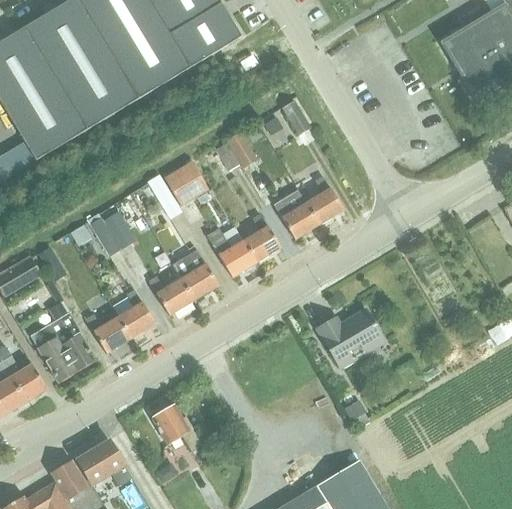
[(241,36),(219,0),(66,0),(0,40),(0,101),(35,160),(241,36)]
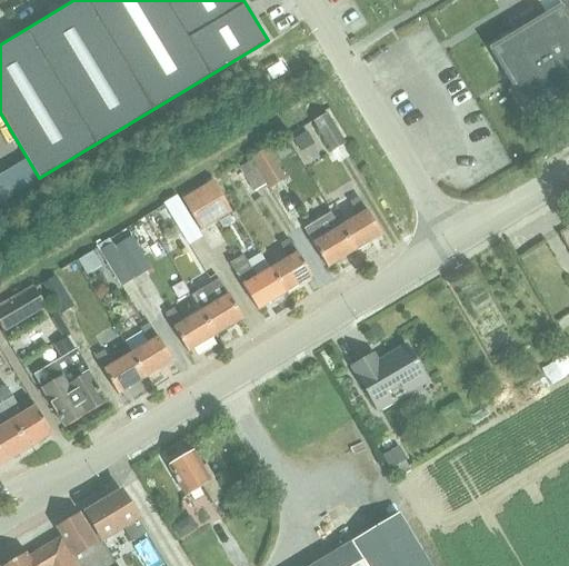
[(538,0),(546,11),(488,47),(530,115),(568,90),(568,0),(538,0)]
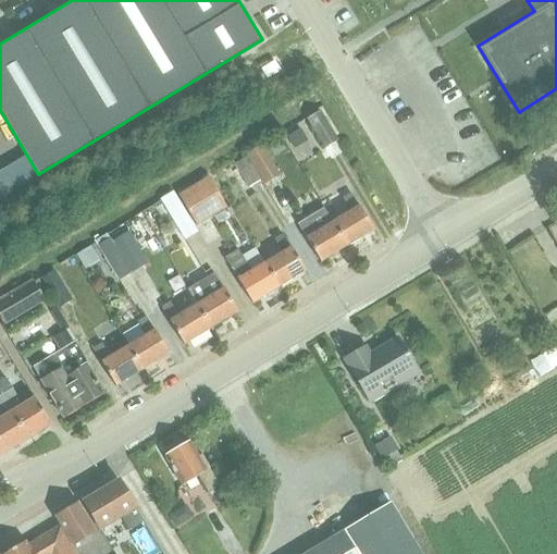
[(274,59),(261,68),(265,76),(280,68),(274,59)]
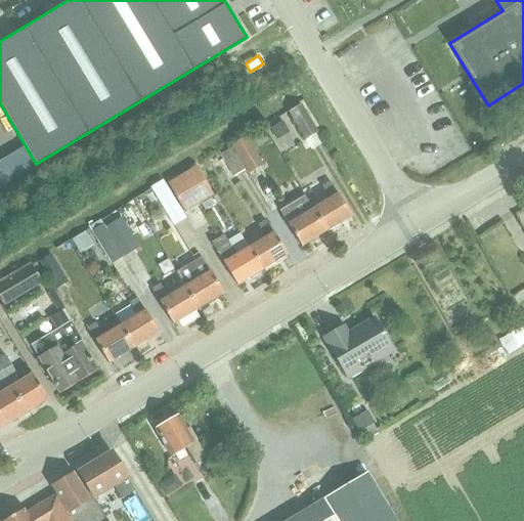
[(305,138),(317,131),(300,102),(288,111),(305,138)]
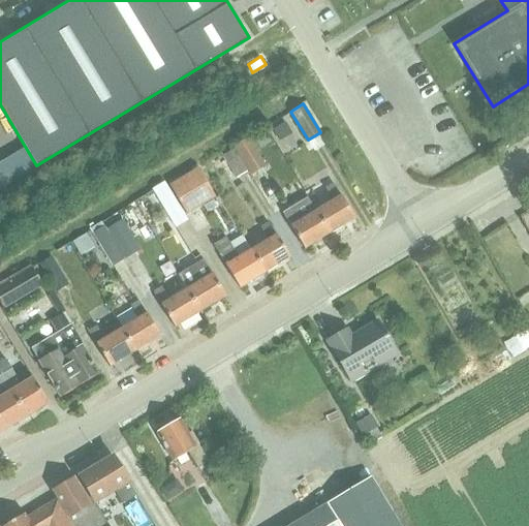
[(286,123),(274,130),(280,143),(292,135),(286,123)]
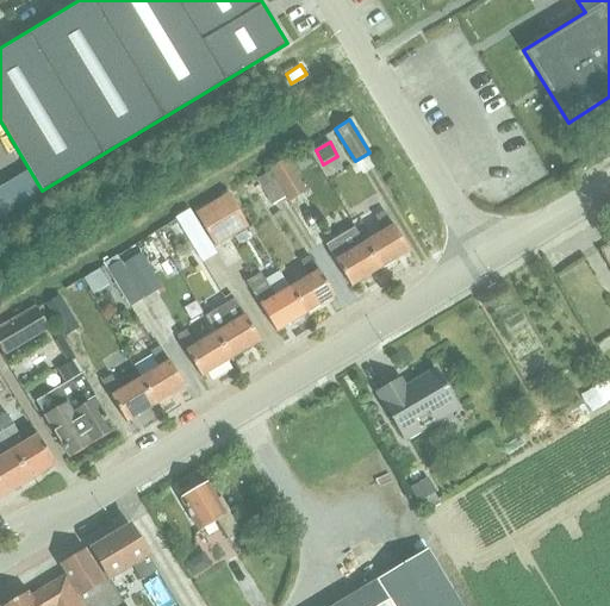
[(271,169),(286,194),(288,199),(305,189),(285,157),(269,167),(271,169)]
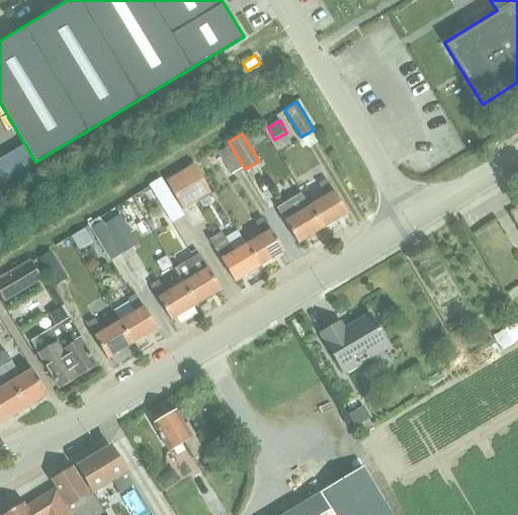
[(243,165),(230,144),(218,151),(231,172),(243,165)]
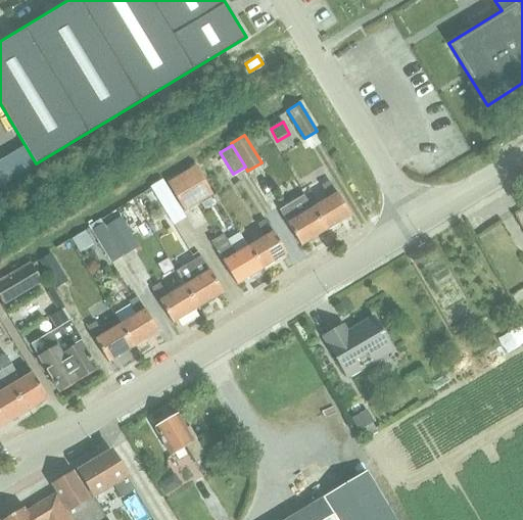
[(181,174),(169,181),(183,206),(193,200),(195,198),(212,189),(197,163),(181,174)]
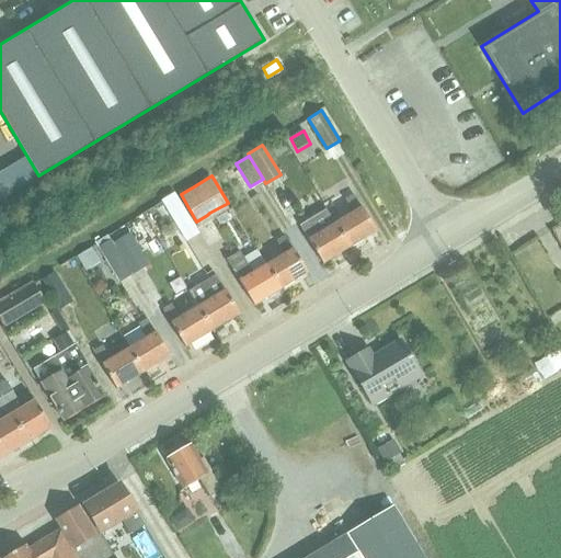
[(353,211),(334,223),(348,247),(376,229),(353,192),(345,197),(353,211)]
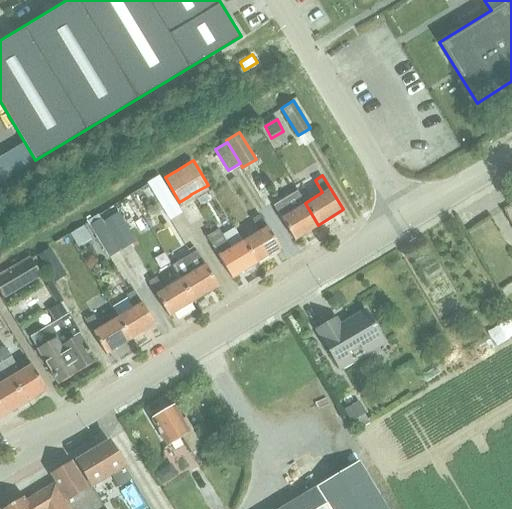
[(177,203),(164,182),(153,188),(165,210),(177,203)]
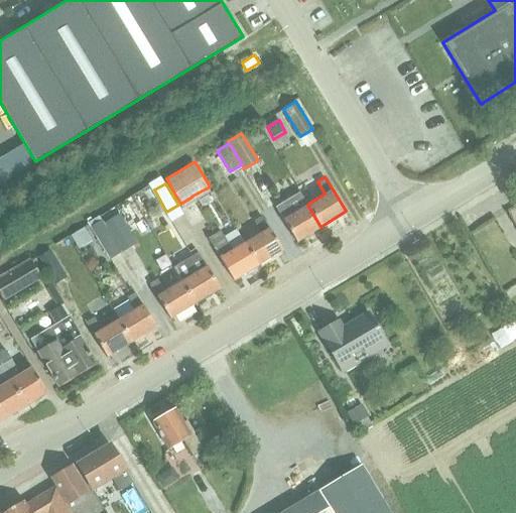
[(299,191),(275,206),(296,241),(320,227),(307,205),(299,191)]
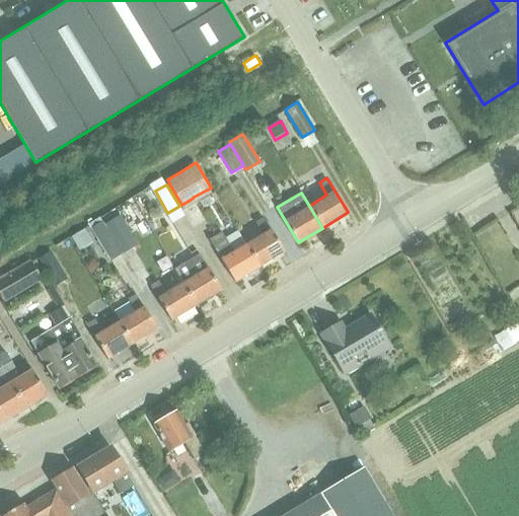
[(119,214),(103,223),(122,252),(136,243),(119,214)]
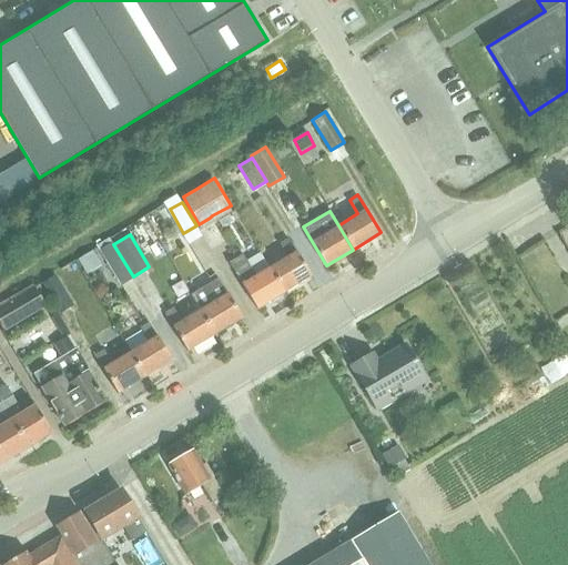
[(109,238),(97,245),(98,248),(99,249),(111,241),(110,240),(109,238)]
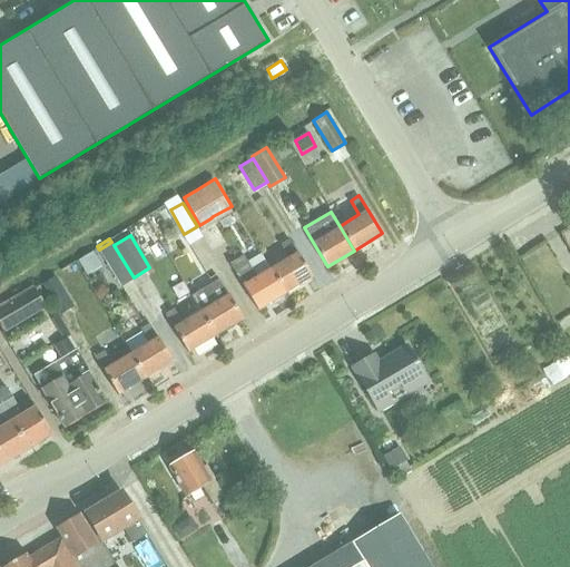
[(271,267),(285,292),(312,275),(290,238),(281,243),(288,256),(271,267)]
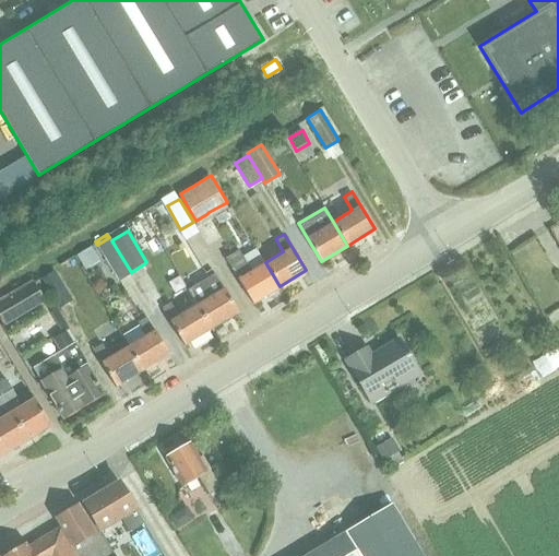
[(119,280),(131,272),(111,240),(109,237),(97,245),(119,280)]
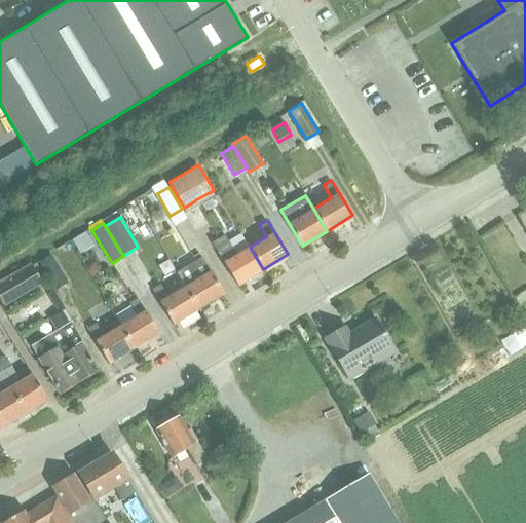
[(86,233),(73,243),(81,255),(95,247),(86,233)]
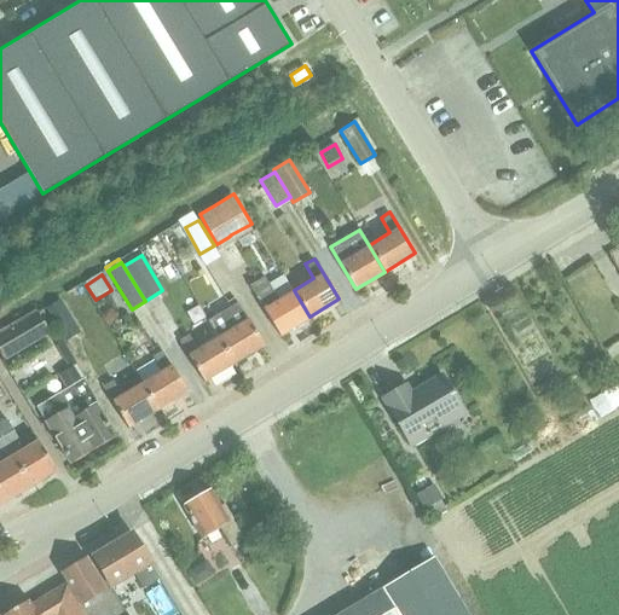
[(266,274),(250,284),(281,334),(310,317),(294,290),(279,299),(266,274)]
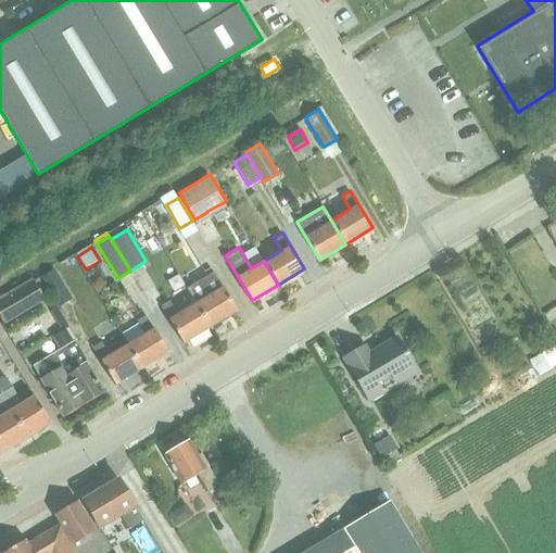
[(60,304),(72,298),(54,268),(42,275),(60,304)]
